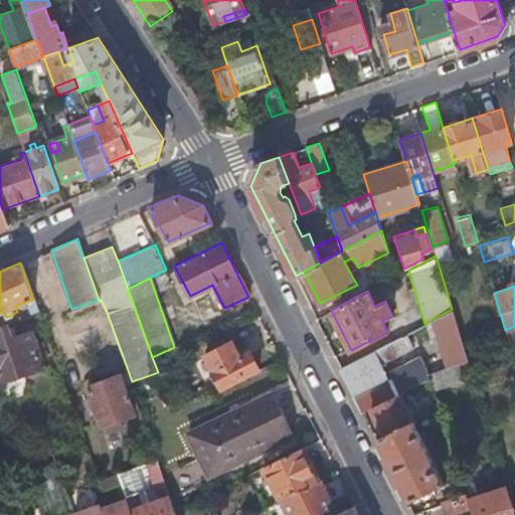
[(468,359),(452,309),(434,319),(449,366),(468,359)]
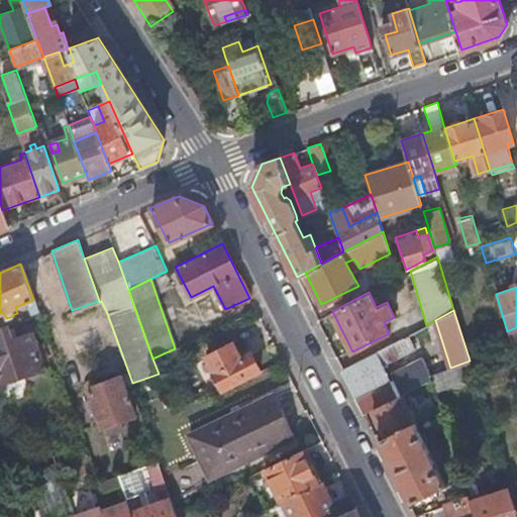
[(8,326),(7,324),(0,326),(0,383),(42,370),(33,340),(15,346),(8,326)]
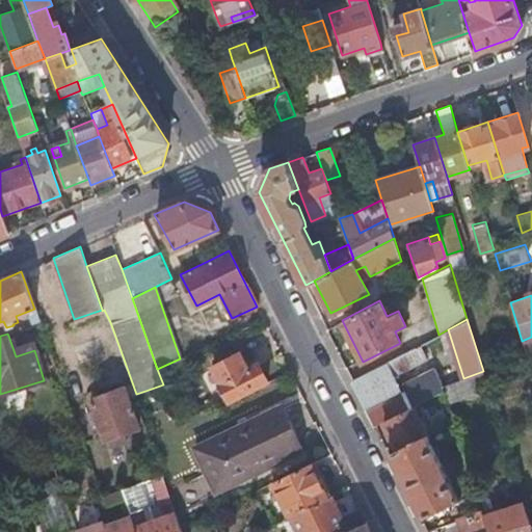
[(422,357),(416,345),(352,378),(375,424),(383,420),(413,406),(444,391),(442,387),(459,380),(456,372),(440,379),(436,372),(403,389),(394,372),(422,357)]
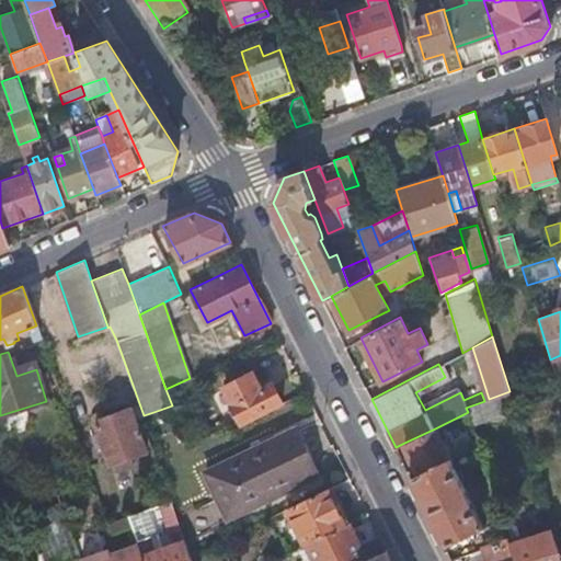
[(265,411),(282,402),(273,384),(262,389),(253,374),(225,387),(242,422),(265,411)]
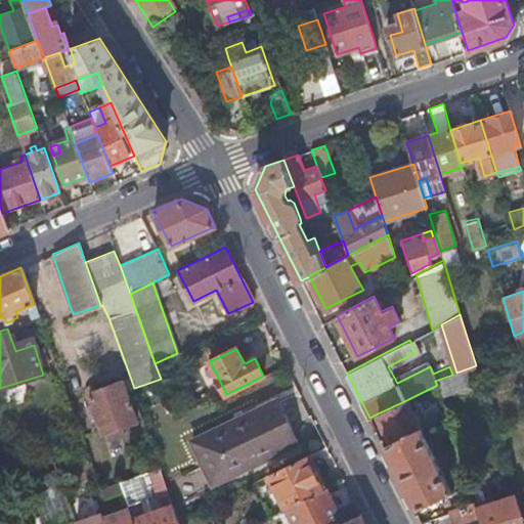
[(480,380),(476,365),(456,373),(452,375),(435,381),(437,385),(441,398),(481,383),(480,380)]
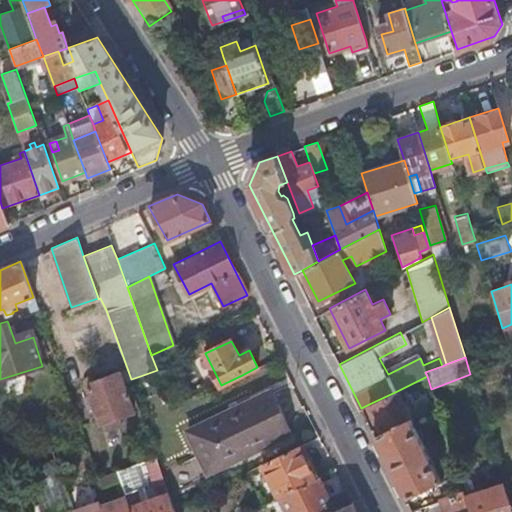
[(257,368),(257,367),(242,375),(257,368)]
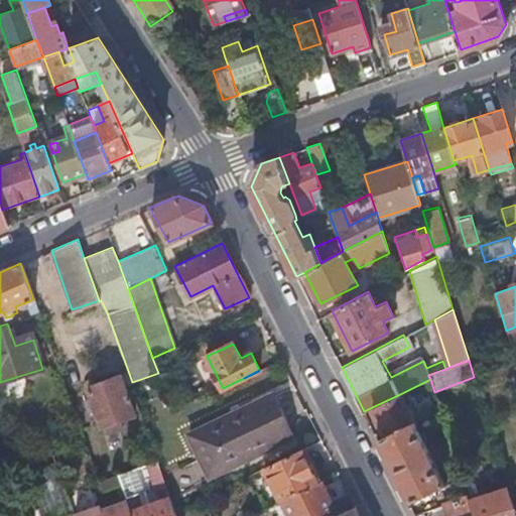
[(87,402),(92,416),(98,414),(102,427),(133,415),(119,377),(89,388),(93,400),(87,402)]
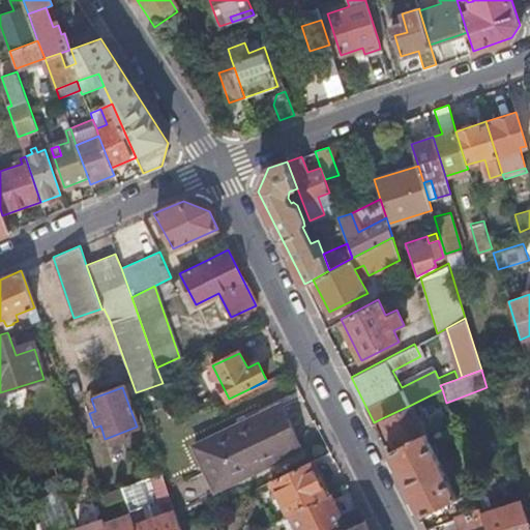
[(133,394),(137,406),(149,401),(145,389),(136,392),(133,394)]
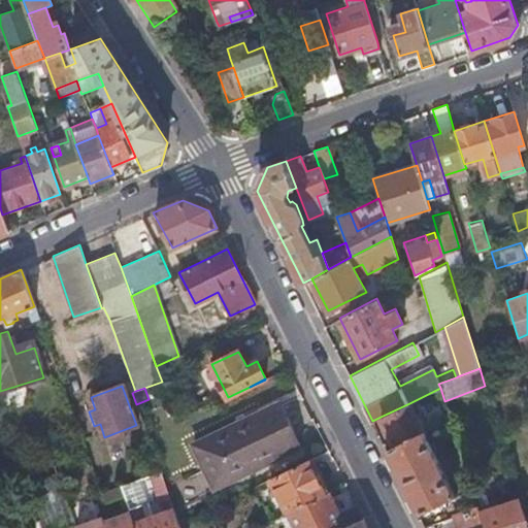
[(409,403),(381,417),(395,446),(424,431),(409,403)]
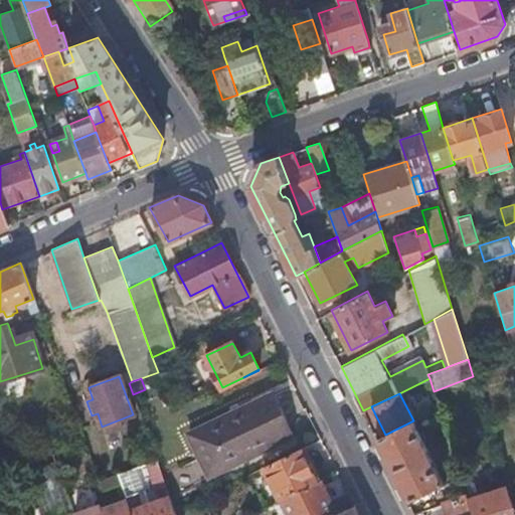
[(293,437),(281,412),(272,394),(187,433),(207,476),(283,442),(293,437)]
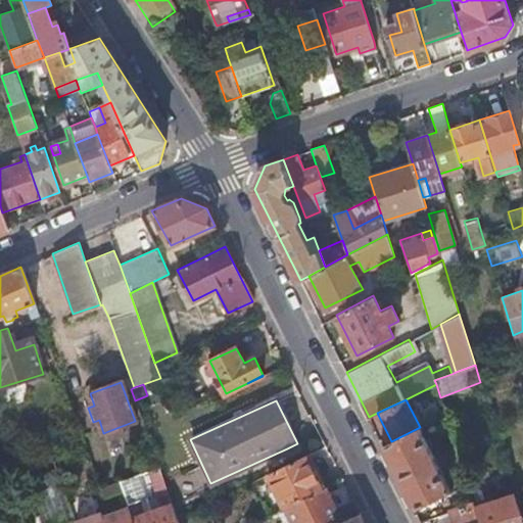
[(445,414),(420,427),(427,442),(440,436),(443,443),(445,442),(454,440),(445,414)]
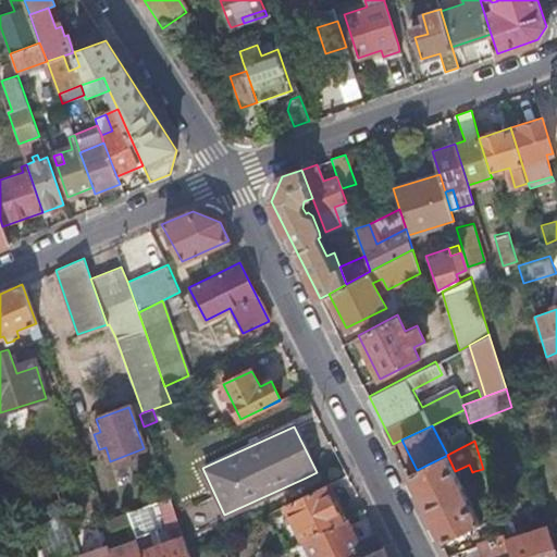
[(417,470),(407,474),(442,542),(481,522),(455,471),(447,455),(417,470)]
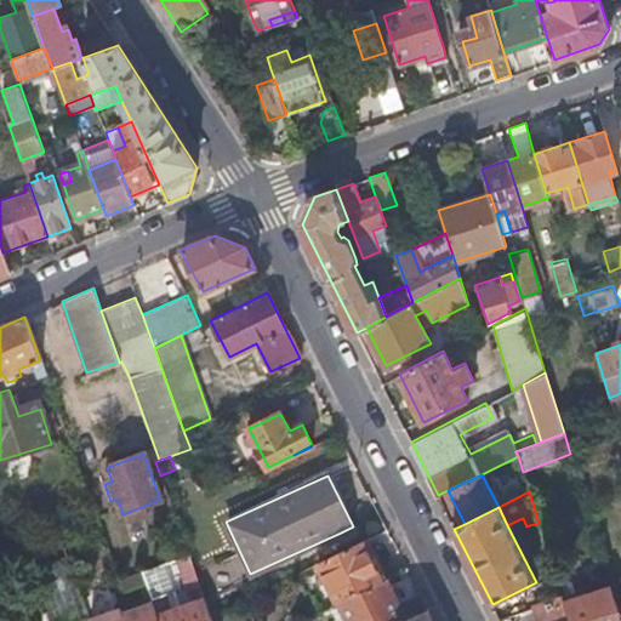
[(318,562),(339,603),(340,602),(381,581),(362,541),(318,562)]
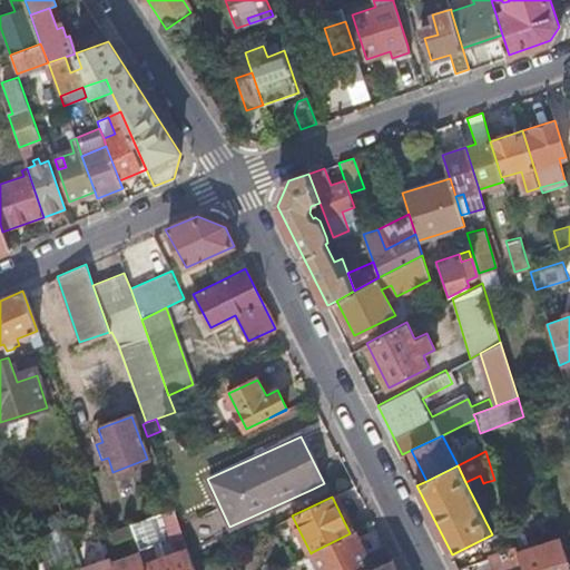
[(146,569),(194,569),(193,564),(173,509),(161,513),(176,552),(166,556),(156,559),(141,521),(130,524),(134,536),(140,553),(146,569)]
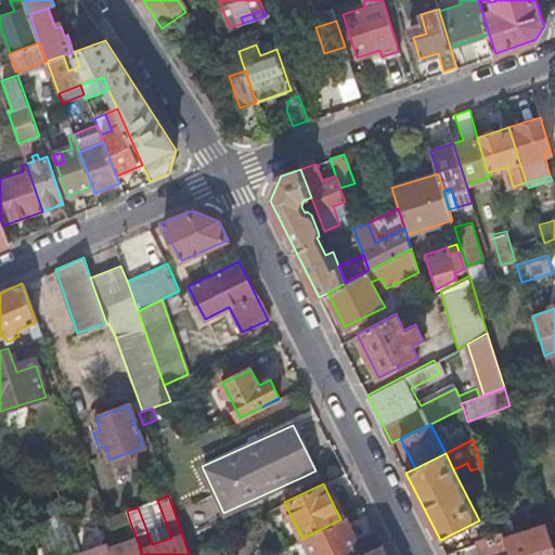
[(74,554),(77,554),(57,498),(35,505),(51,554),(74,554)]
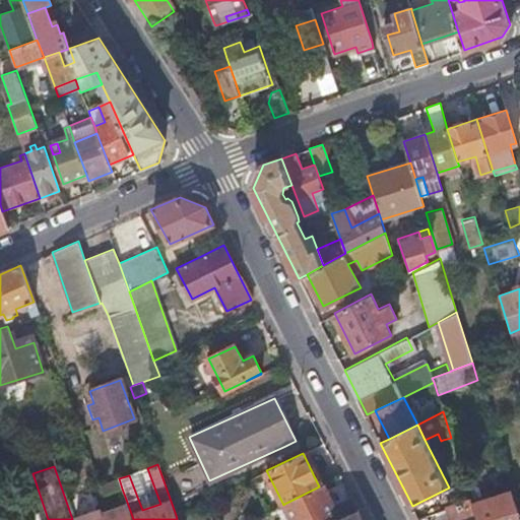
[(129,475),(142,510),(151,507),(138,471),(129,475)]
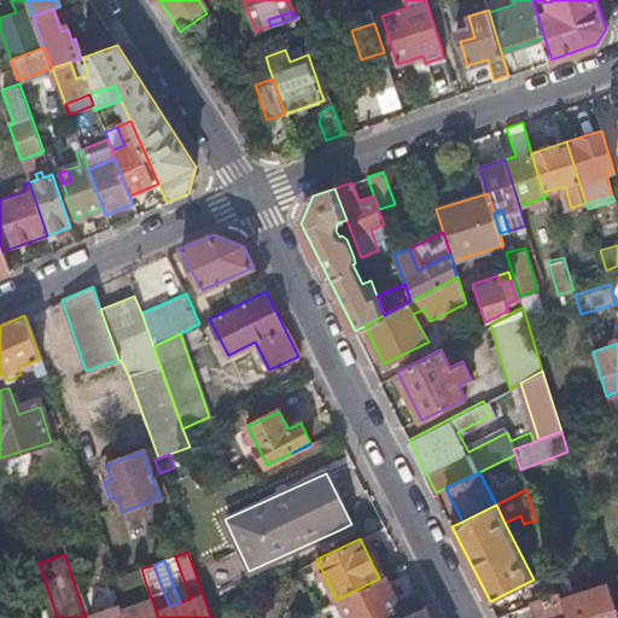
[(116,578),(121,590),(145,581),(141,569),(116,578)]
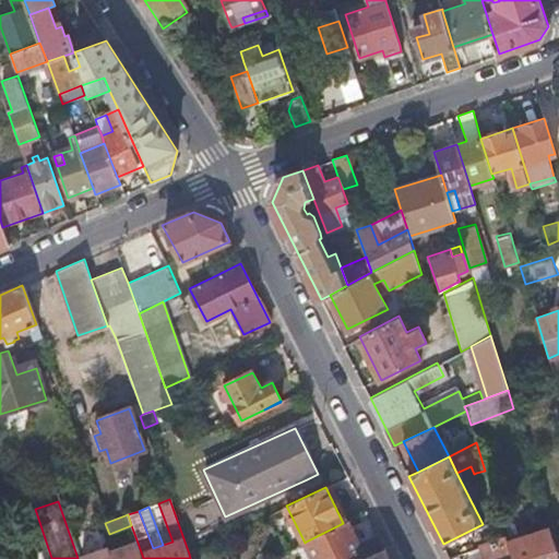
[(306,542),(313,558),(361,558),(363,558),(346,522),(343,523),(306,542)]
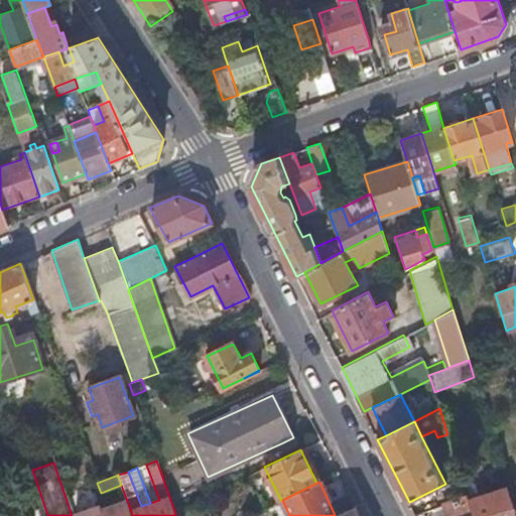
[(515,515),(515,512),(513,504),(508,488),(469,500),(474,515),(515,515)]
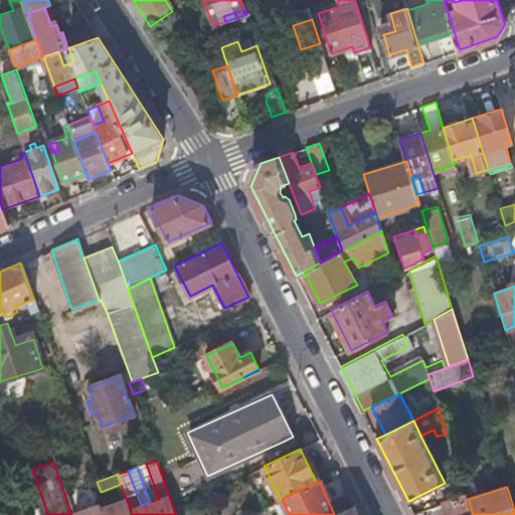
[(473,514),(468,499),(467,494),(444,502),(447,514),(473,514)]
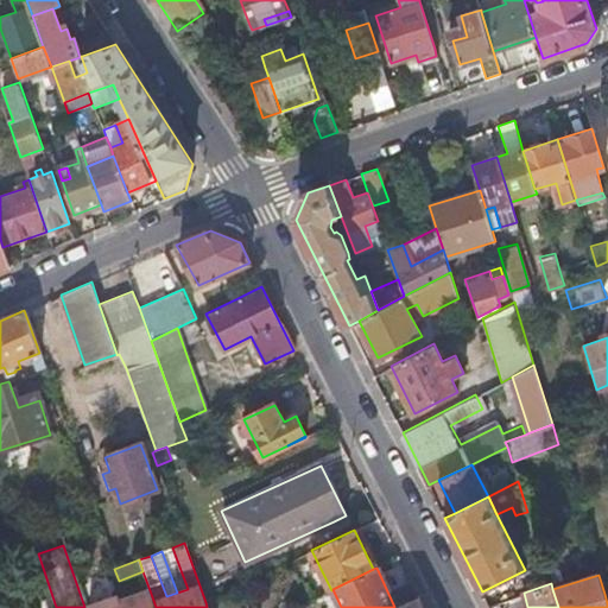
[(156,607),(150,590),(125,599),(127,607),(156,607)]
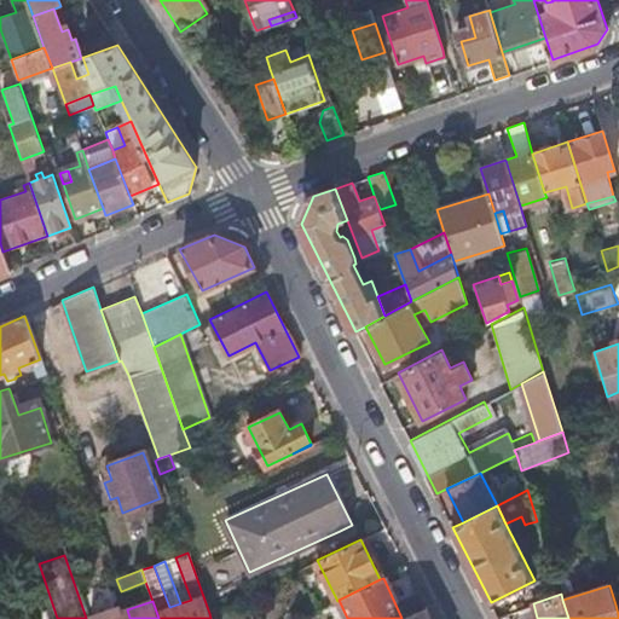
[(129,618),(127,609),(121,612),(120,607),(86,618),(129,618)]
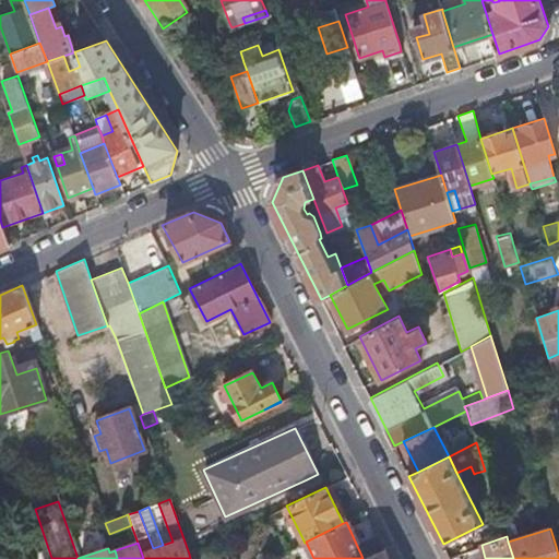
[(388,558),(383,549),(363,558),(361,558),(388,558)]
